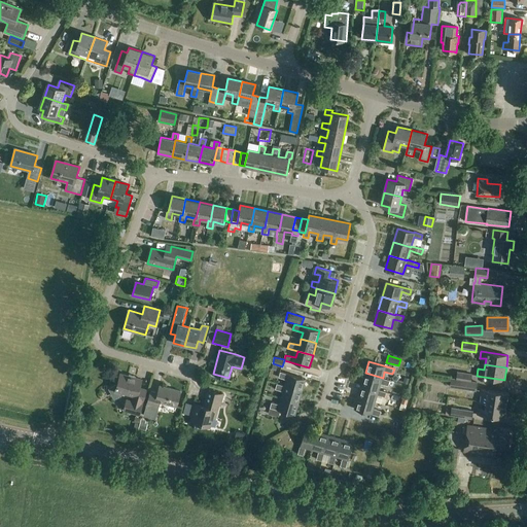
[(287,386),(303,391),(306,379),(281,372),(279,378),(289,380),(287,386)]
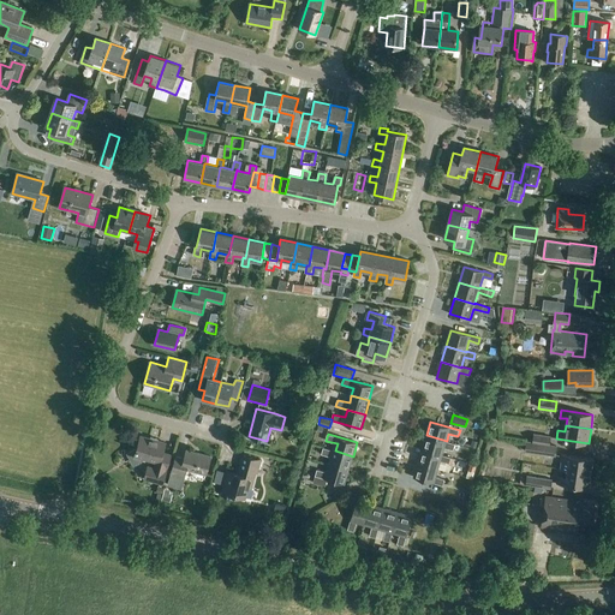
[(457,443),(447,441),(427,435),(422,449),(442,455),(445,447),(454,451),(457,443)]
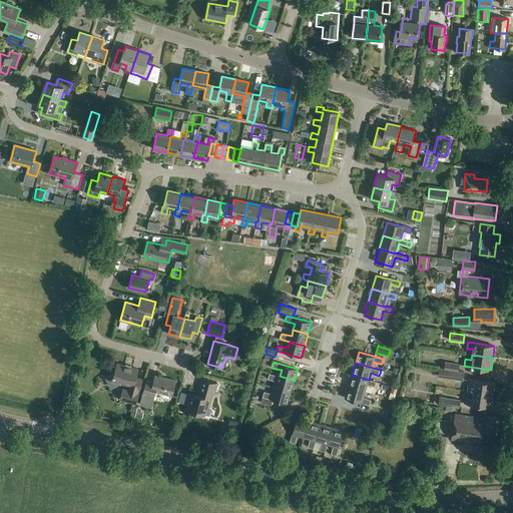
[(444,369),(459,372),(460,365),(445,363),(444,369)]
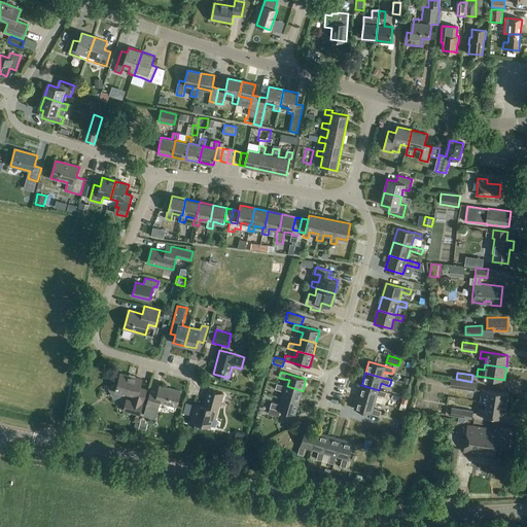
[(130,376),(120,374),(117,384),(110,389),(115,397),(124,392),(135,395),(134,401),(127,399),(124,412),(140,416),(143,403),(147,390),(140,388),(142,379),(135,377),(135,376),(130,375),(130,376)]
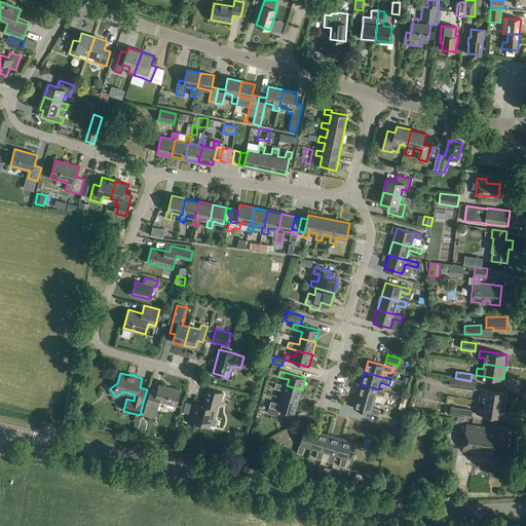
[(471,381),(455,378),(450,378),(449,387),(476,390),(477,382),(471,381)]
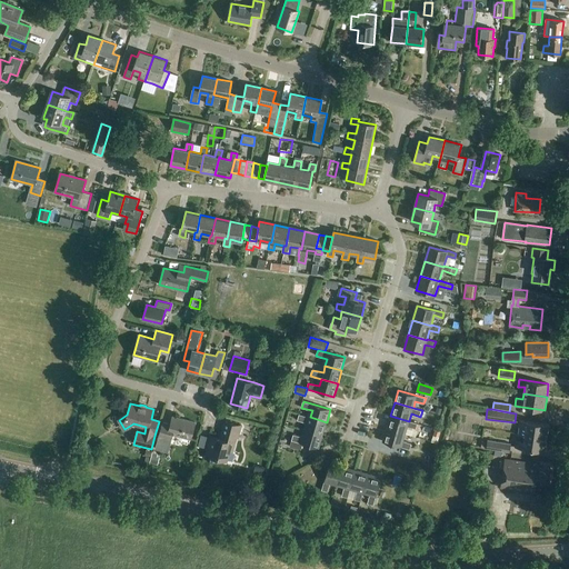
[(306,430),(323,436),(327,422),(310,417),(299,415),(298,420),(308,423),(306,430)]
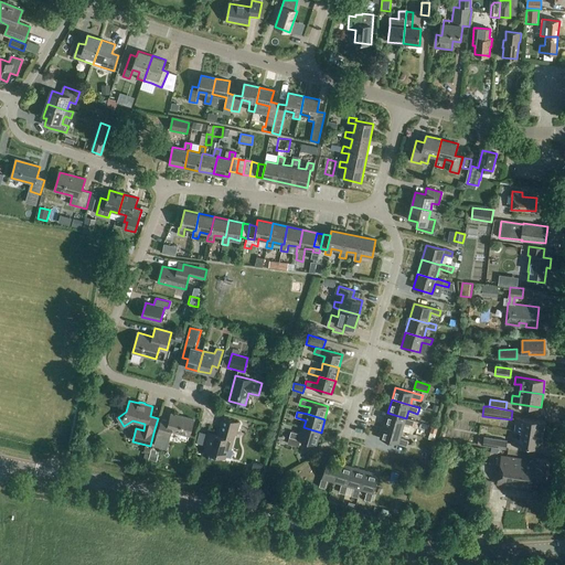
[(190,436),(194,419),(171,413),(169,422),(162,419),(155,446),(167,449),(172,430),(190,436)]
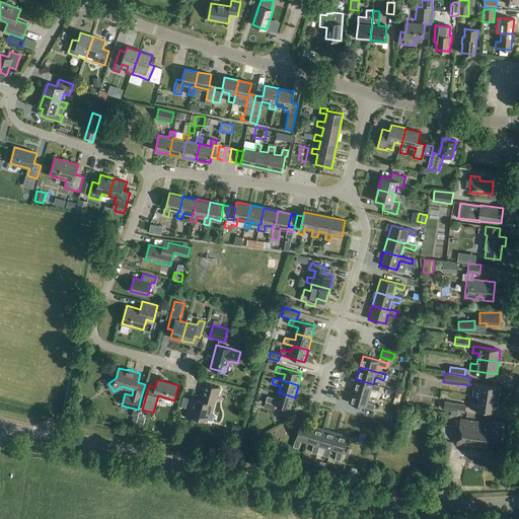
[(353,391),(370,396),(372,389),(379,391),(381,386),(373,384),(356,379),(353,391)]
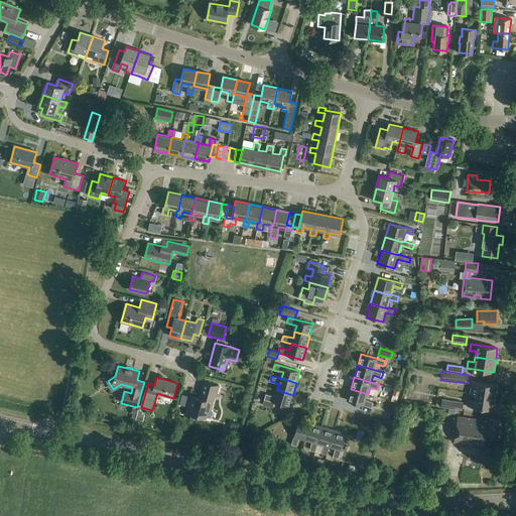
[(470,393),(496,397),(498,385),(478,382),(472,381),(470,393)]
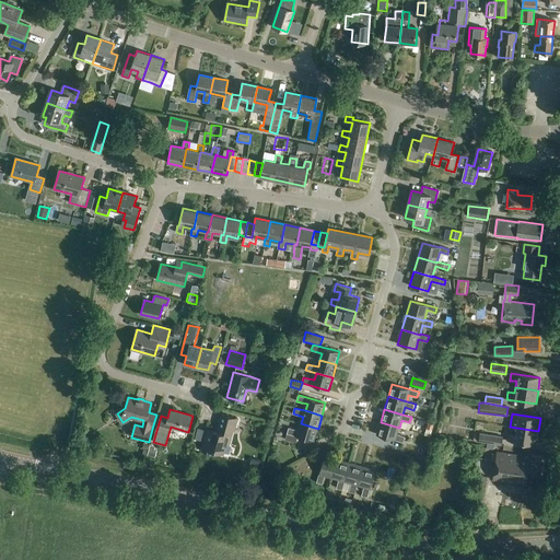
[(235,430),(238,419),(222,415),(217,431),(209,429),(202,451),(213,454),(214,451),(224,453),(226,443),(230,444),(233,430),(235,430)]
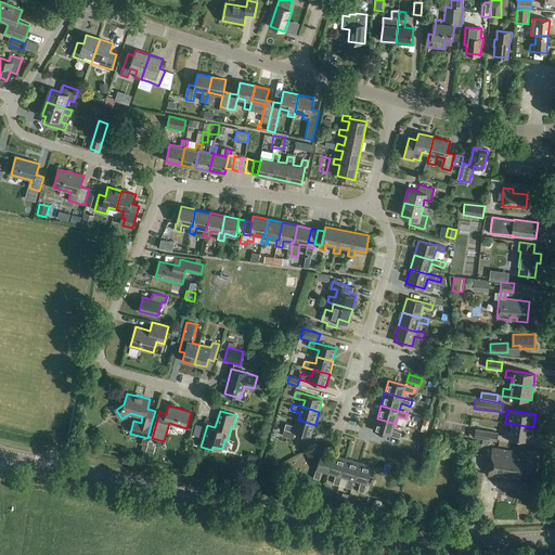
[(394,430),(396,424),(377,418),(374,430),(400,438),(402,433),(394,430)]
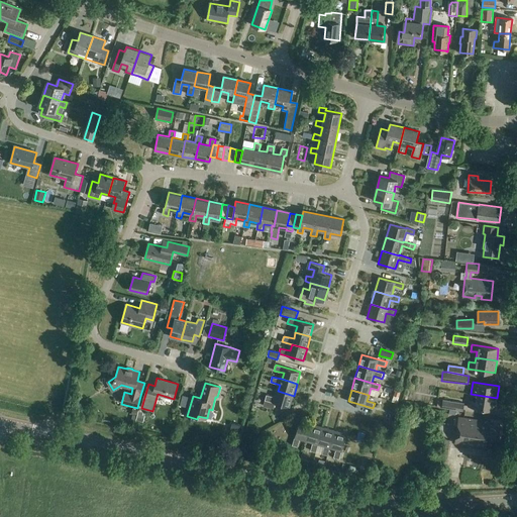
[(290,407),(294,396),(278,391),(277,397),(267,395),(265,400),(290,407)]
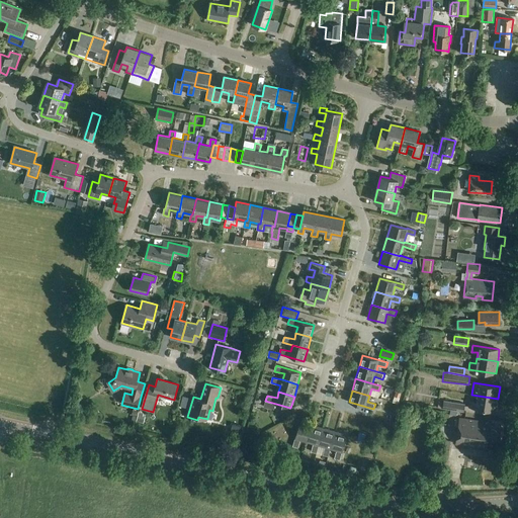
[(496,411),(498,399),(471,395),(478,397),(477,402),(470,401),(469,406),(477,407),(477,408),(496,411)]
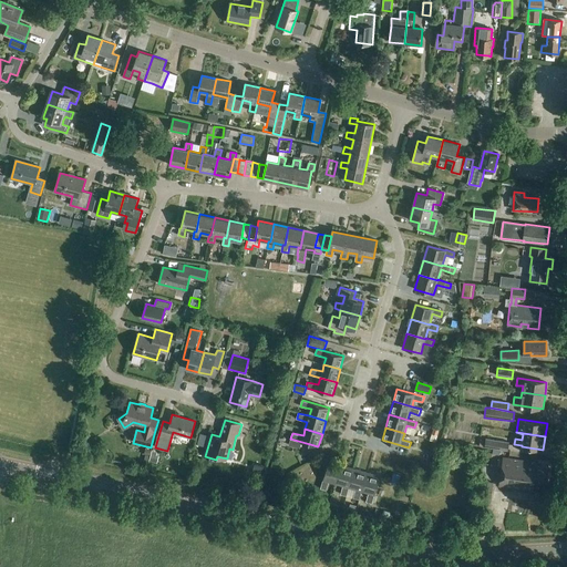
[(330,447),(344,444),(343,437),(329,441),(330,447)]
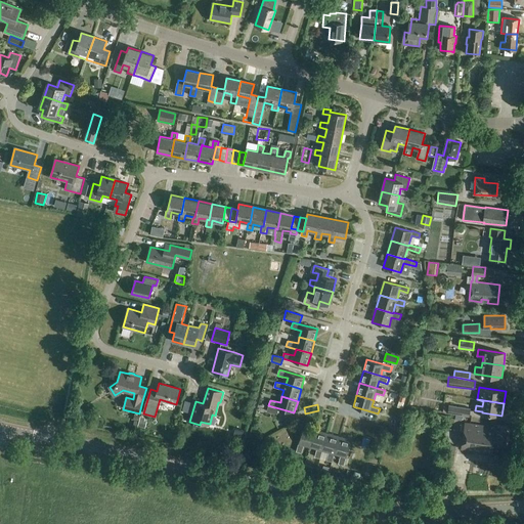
[(470,417),(471,409),(448,405),(447,413),(470,417)]
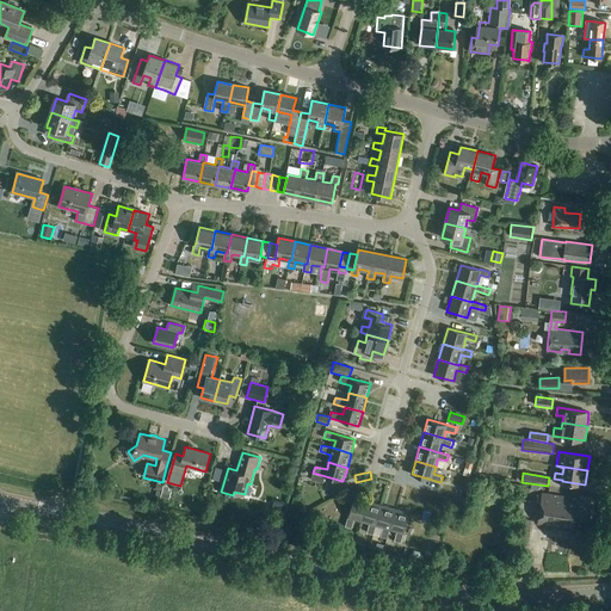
[(164,486),(161,497),(170,499),(172,492),(168,491),(170,488),(164,486)]
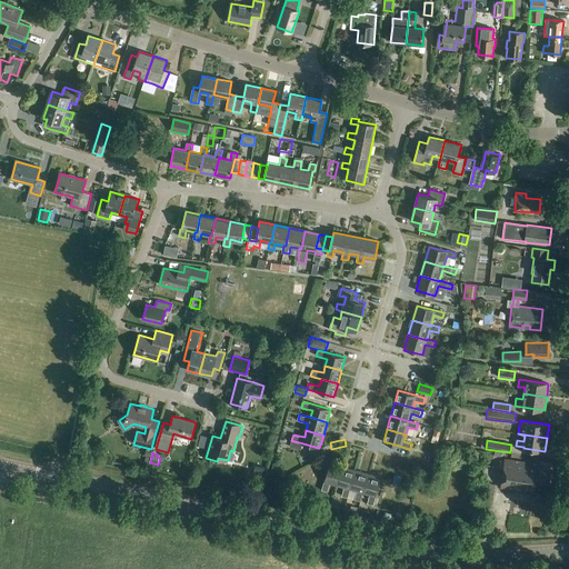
[(312,468),(325,462),(320,452),(308,458),(312,468)]
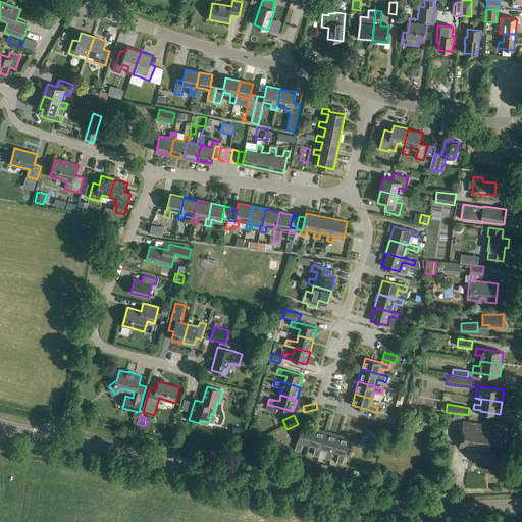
[(503,446),(506,429),(494,428),(496,426),(463,421),(462,431),(466,431),(466,434),(474,435),(483,437),(483,440),(485,440),(485,444),(491,445),(503,446)]
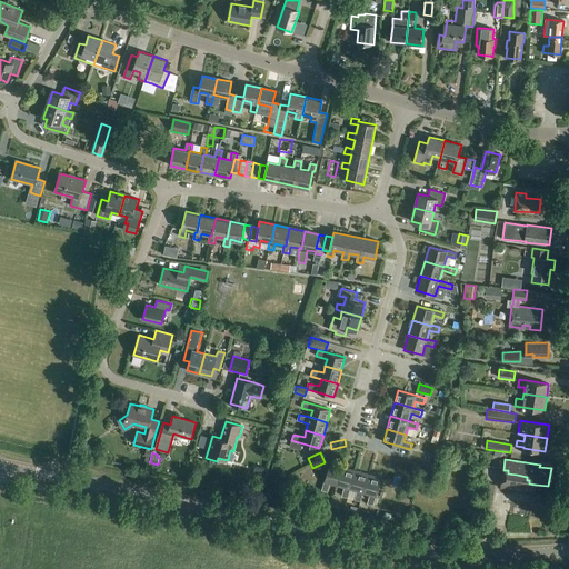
[(337,486),(342,467),(330,462),(322,490),(328,492),(330,483),(337,486)]
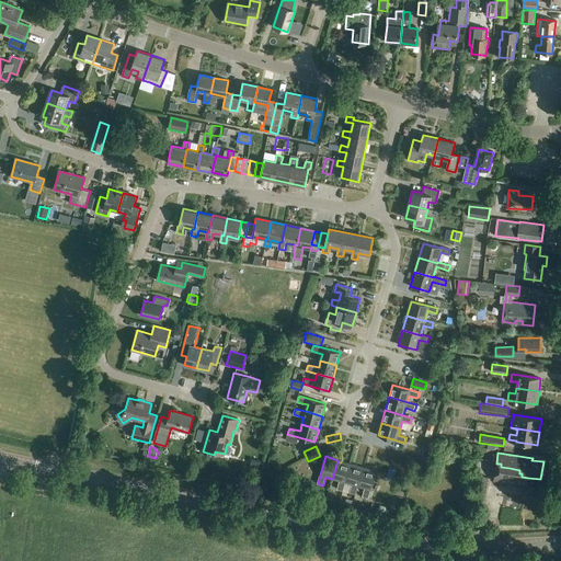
[(338,460),(332,479),(340,481),(338,489),(343,491),(345,482),(351,464),(338,460)]
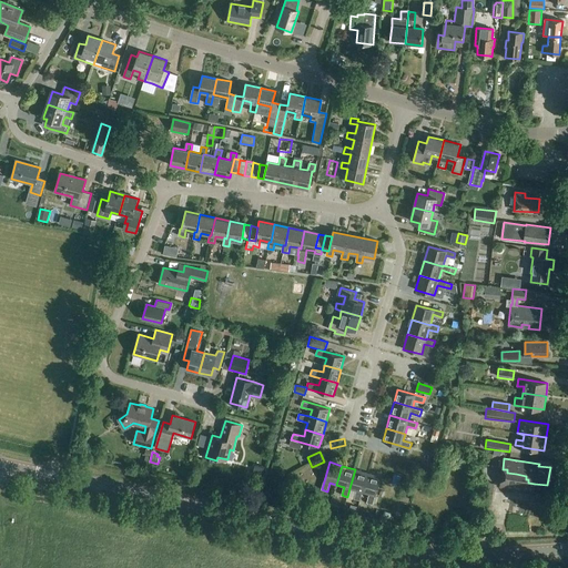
[(363,493),(368,474),(355,469),(350,488),(356,490),(354,499),(361,500),(363,493)]
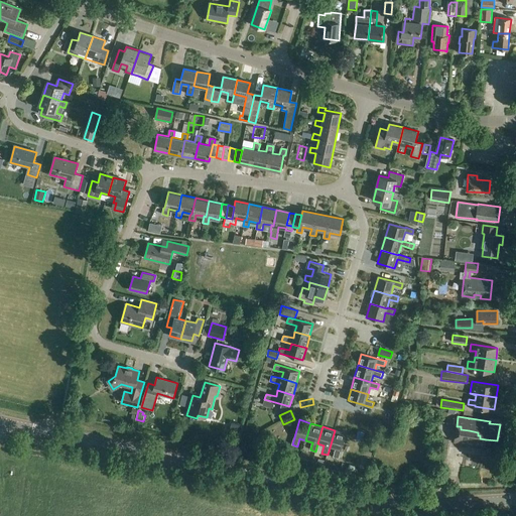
[(467,443),(469,430),(461,429),(461,426),(457,426),(454,441),(467,443)]
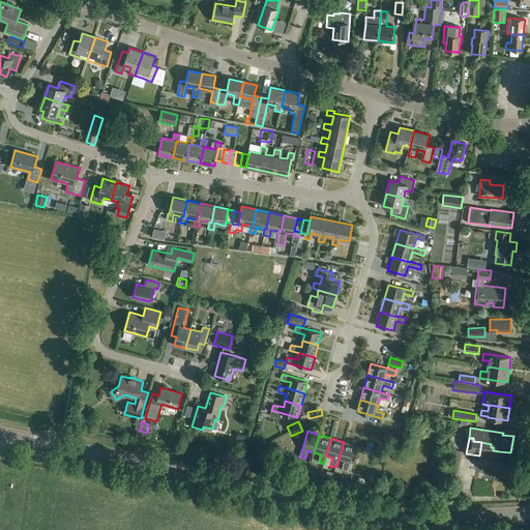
[(344,442),(339,460),(345,461),(342,469),(348,471),(355,445),(344,442)]
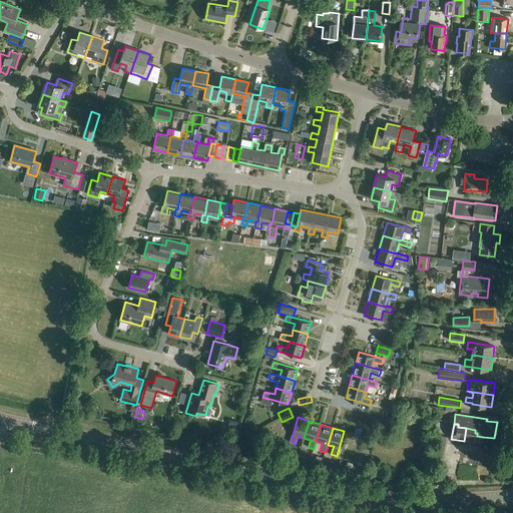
[(482,444),(483,437),(477,436),(477,433),(475,433),(475,430),(466,428),(464,441),(482,444)]
